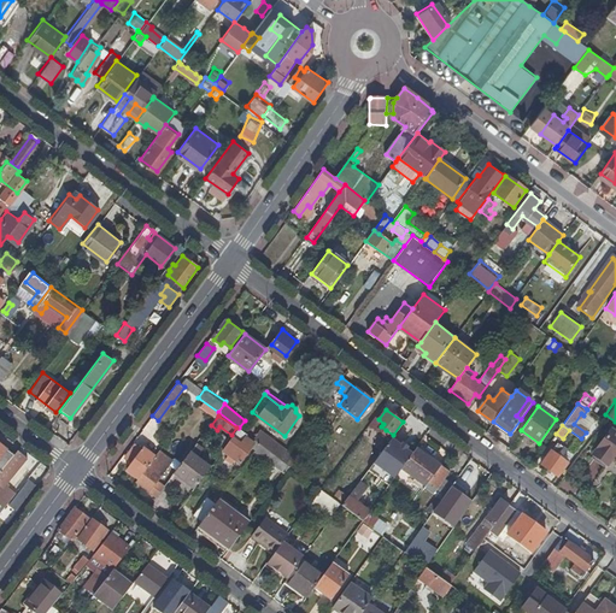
[(611,455),(615,459),(615,432),(610,429),(592,454),(605,464),(611,455)]
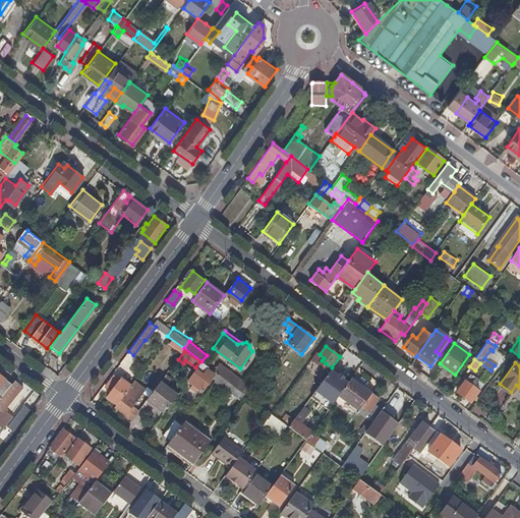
[(331,368),(332,367),(326,363),(318,372),(325,378),(331,368)]
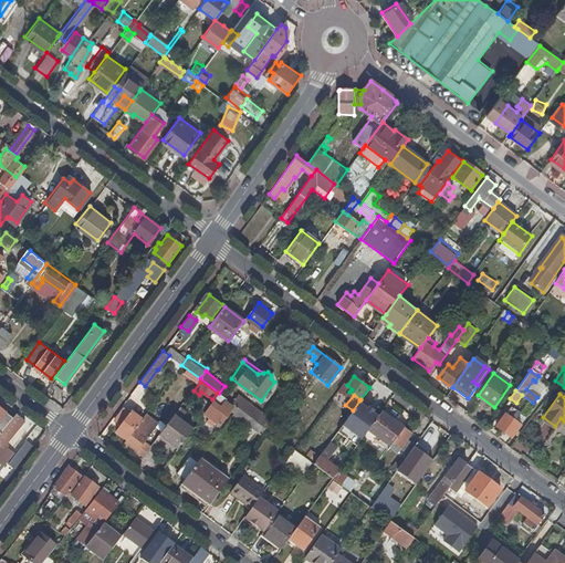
[(194,406),(203,414),(205,414),(210,406),(200,398),(194,406)]
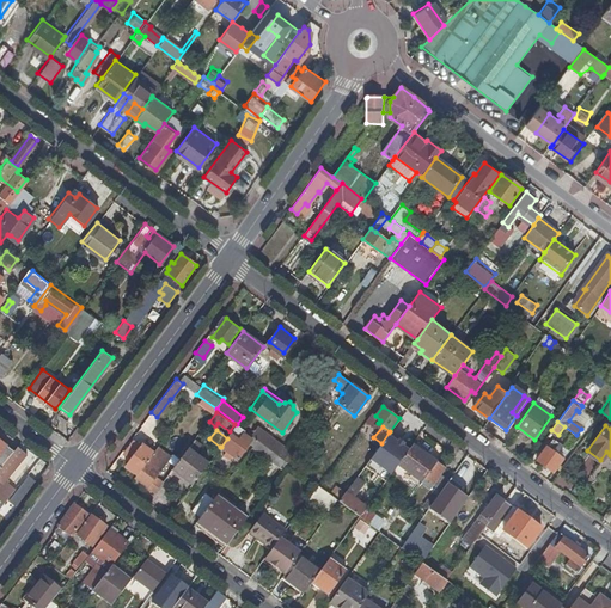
[(410,448),(389,433),(382,443),(371,456),(392,472),(397,465),(410,448)]
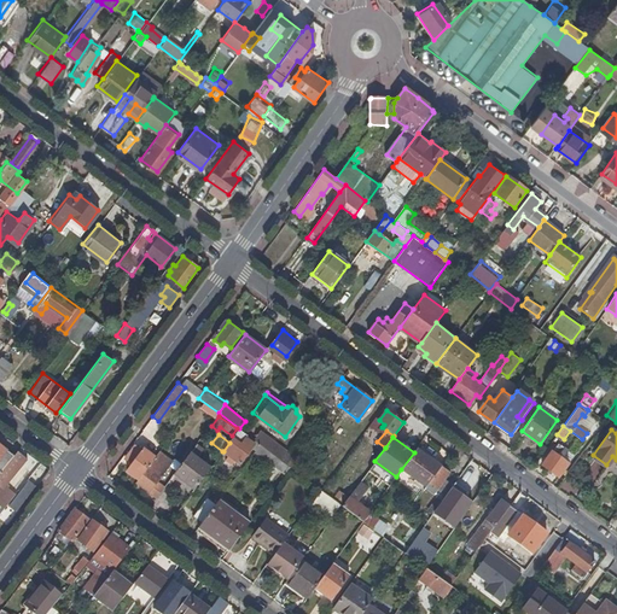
[(242,444),(233,438),(230,443),(223,451),(238,462),(252,443),(246,438),(242,444)]
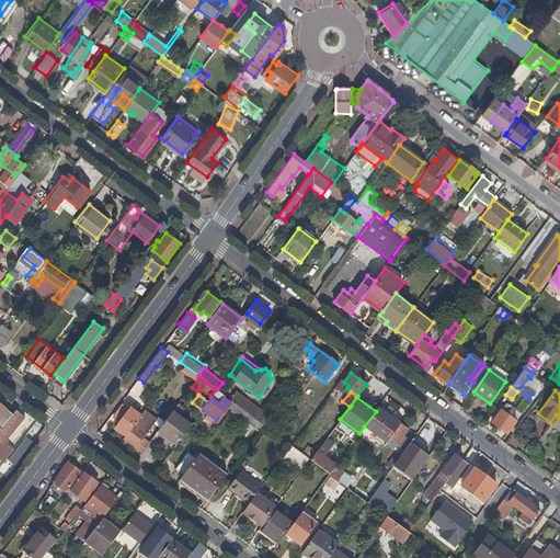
[(0,429),(14,413),(0,401),(0,429)]
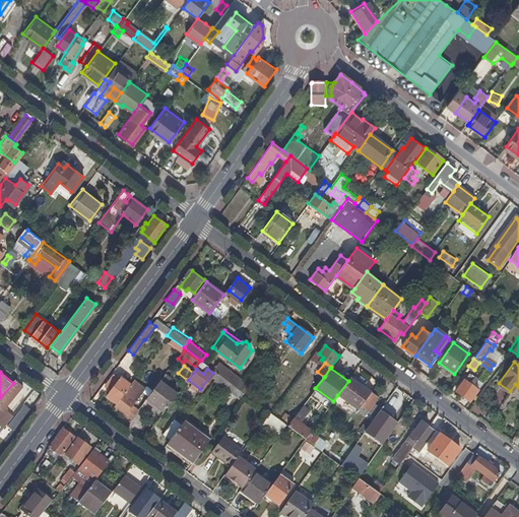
[(111,388),(106,394),(116,401),(130,383),(120,376),(119,377),(113,373),(105,383),(111,388)]
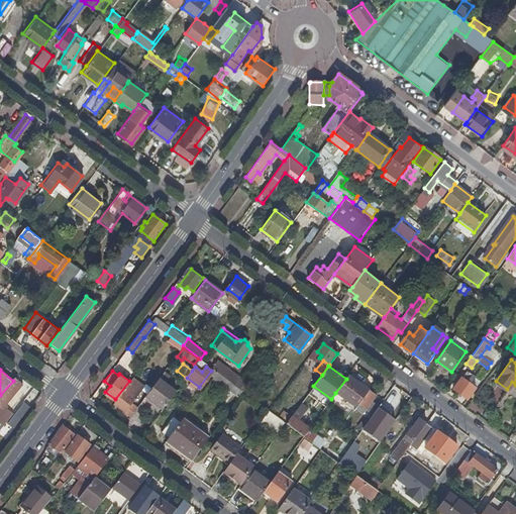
[(466,373),(462,378),(470,383),(475,376),(471,373),(469,375),(466,373)]
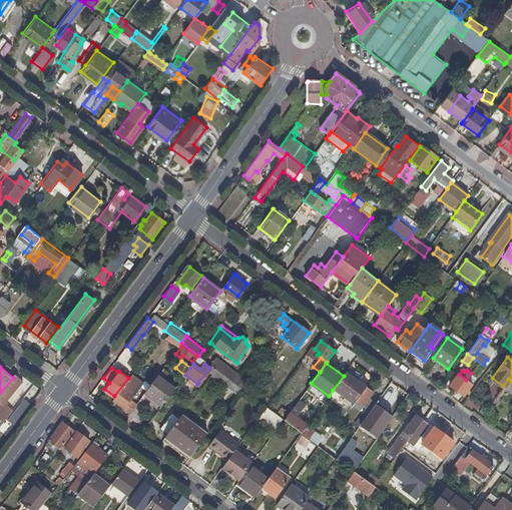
[(143,380),(132,372),(128,378),(114,396),(111,400),(129,413),(136,403),(130,399),(135,392),(132,390),(135,385),(138,387),(143,380)]
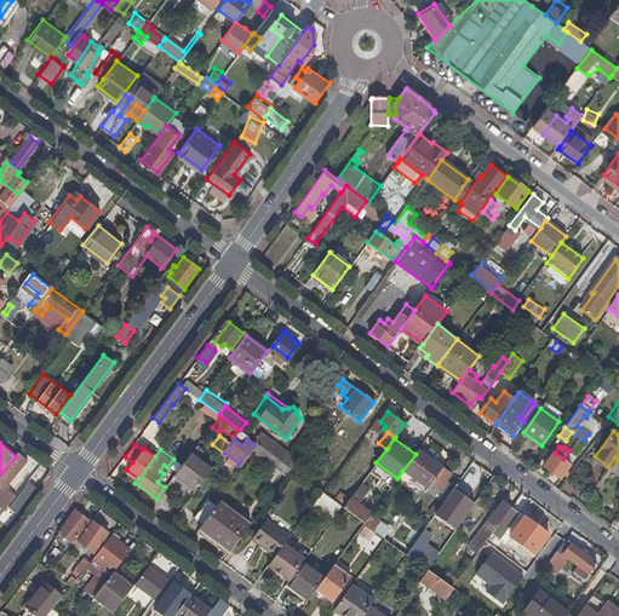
[(416,454),(402,471),(427,489),(430,483),(443,467),(419,449),(416,454)]
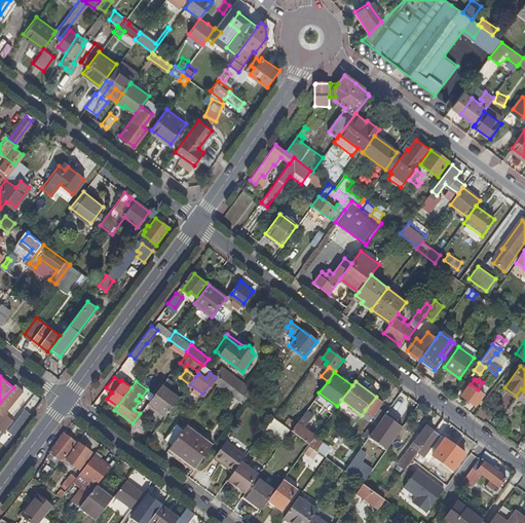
[(460,396),(475,406),(484,394),(478,389),(471,384),(470,383),(460,396)]
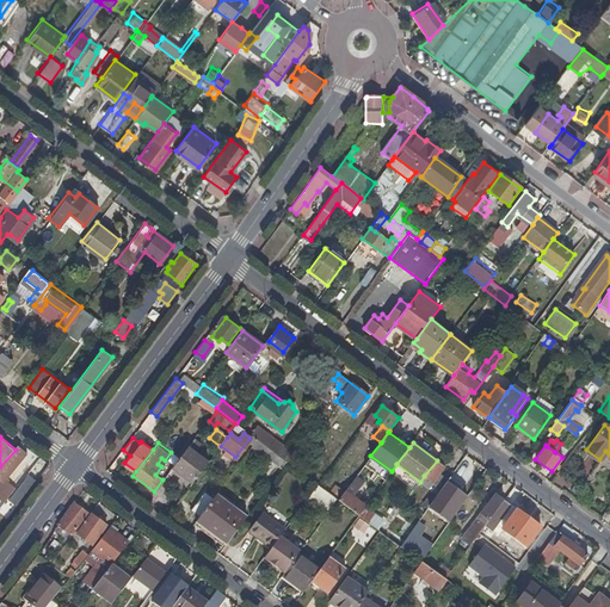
[(26,453),(18,446),(16,450),(0,466),(0,497),(4,501),(7,497),(16,488),(5,478),(26,453)]
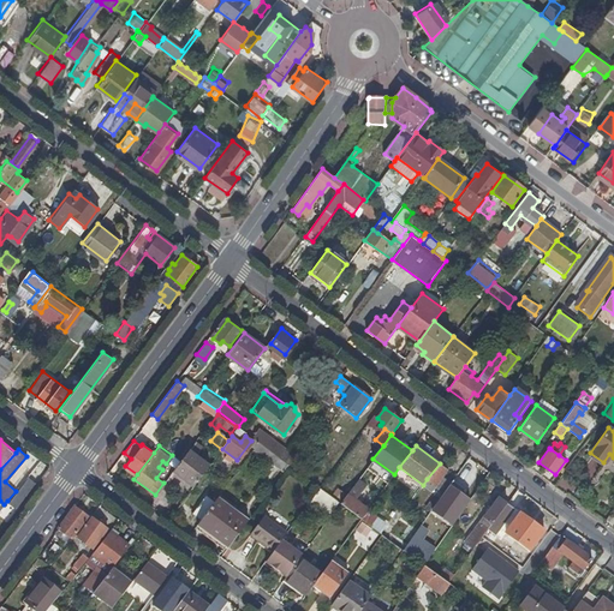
[(210,465),(189,449),(173,469),(195,485),(210,465)]
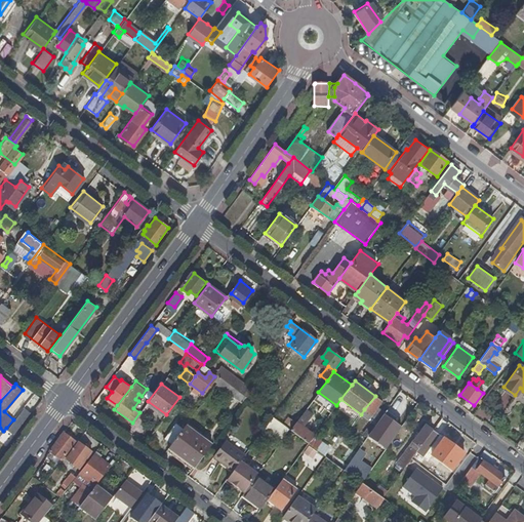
[(247,397),(232,386),(228,393),(242,403),(247,397)]
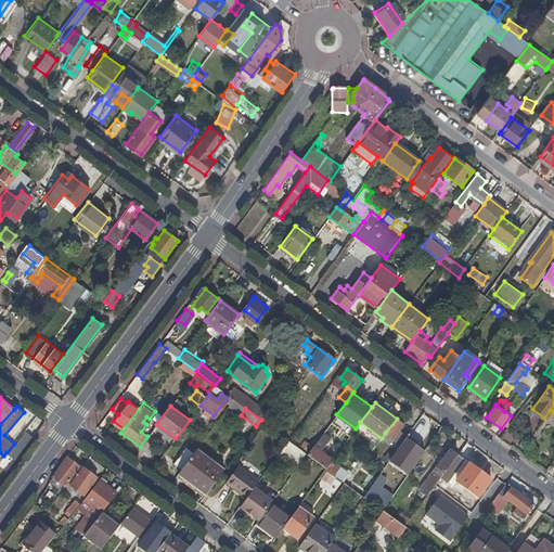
[(397,419),(385,433),(393,438),(403,424),(397,419)]
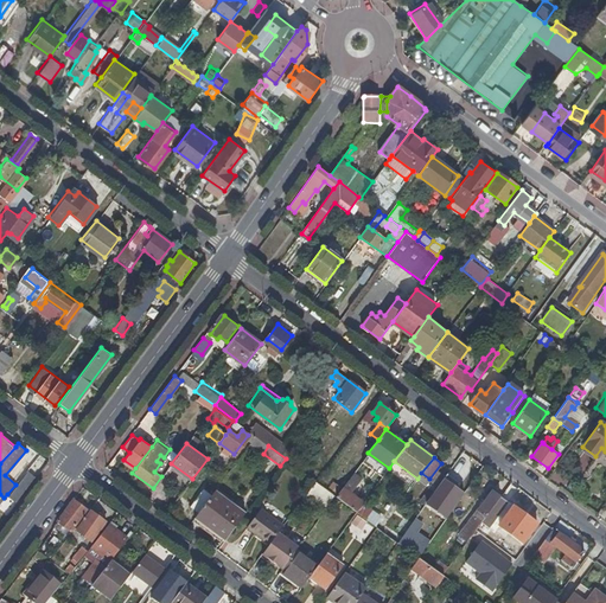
[(16,485),(7,494),(16,501),(34,476),(26,470),(16,485)]
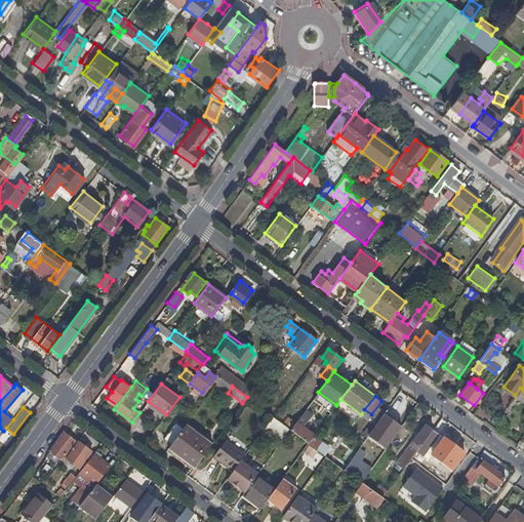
[(300,437),(309,443),(315,434),(303,426),(311,414),(305,410),(298,418),(290,429),(300,437)]
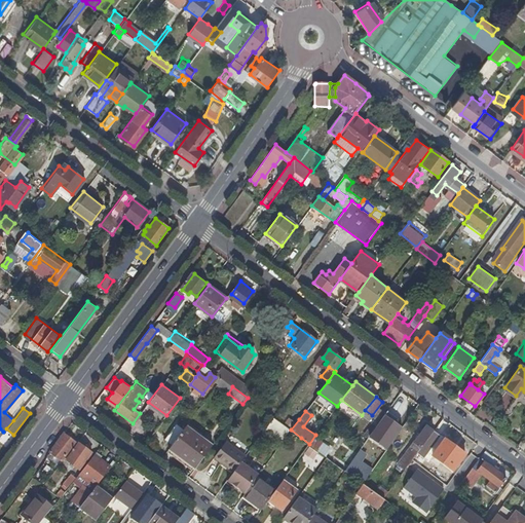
[(397,422),(385,414),(372,433),(364,443),(344,470),(362,483),(371,471),(360,463),(375,442),(380,445),(397,422)]
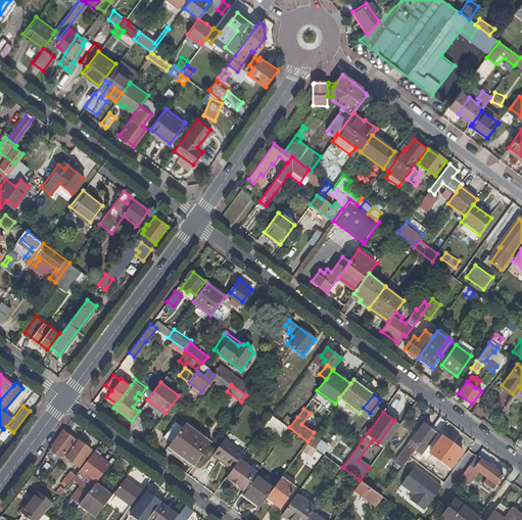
[(285,424),(289,427),(297,417),(292,413),(285,424)]
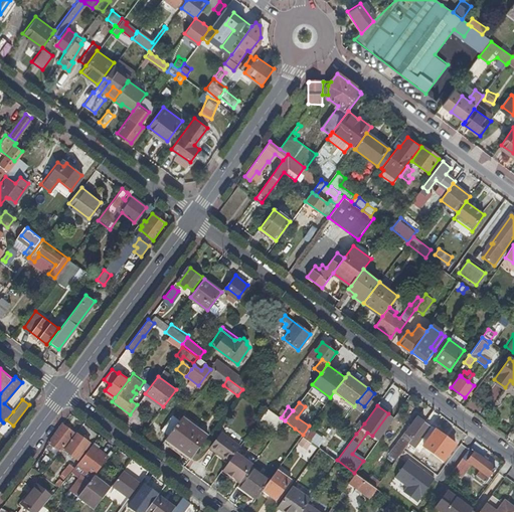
[(161,430),(168,436),(179,420),(172,415),(161,430)]
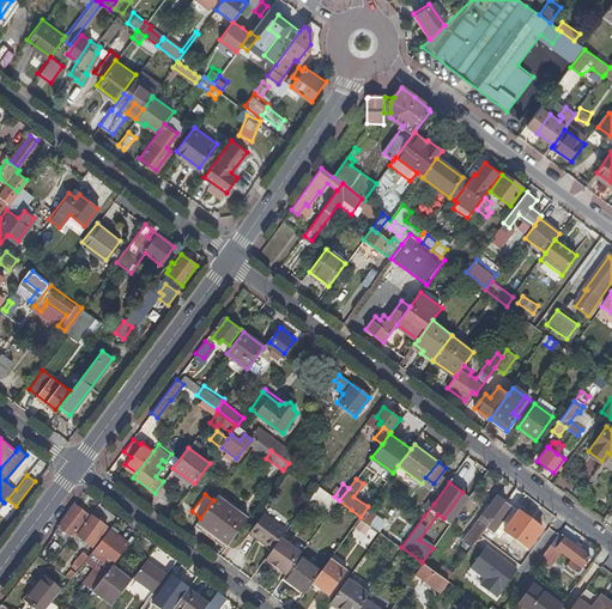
[(380,494),(369,509),(376,515),(369,523),(379,530),(397,506),(380,494)]
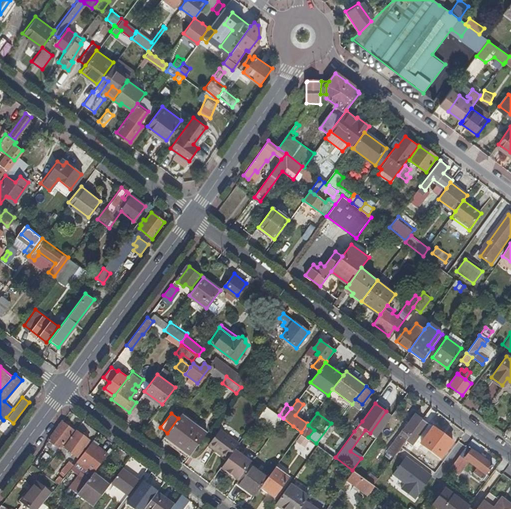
[(167,433),(164,437),(189,456),(207,433),(181,414),(178,418),(167,433)]
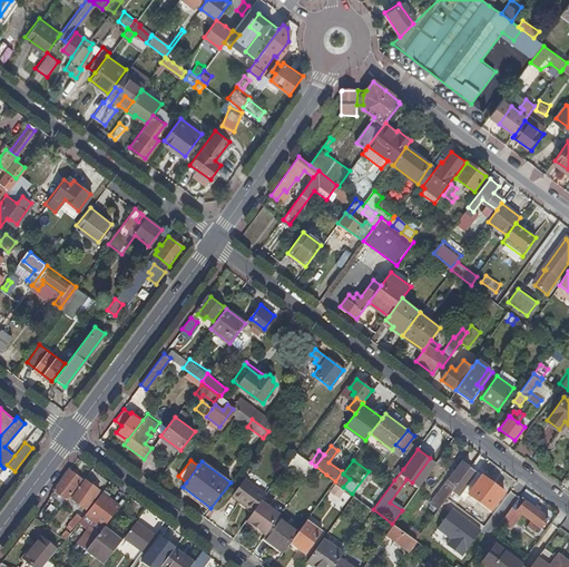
[(429,502),(437,509),(451,489),(467,467),(459,461),(429,502)]
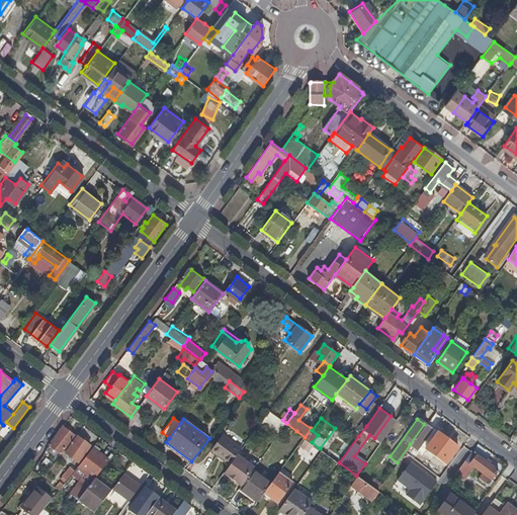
[(424,424),(410,444),(418,450),(434,427),(427,421),(424,424)]
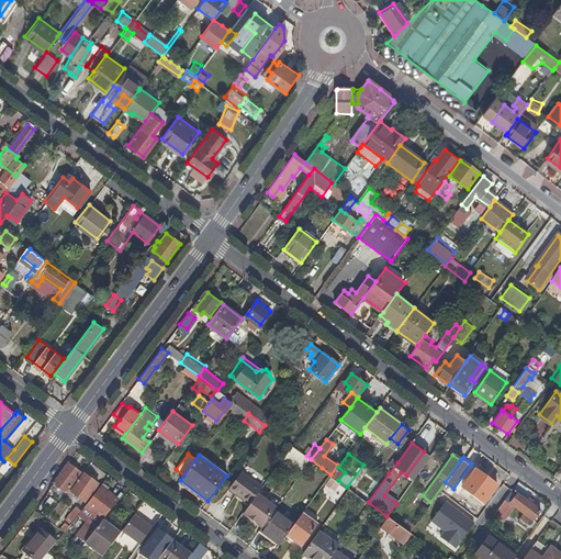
[(384,469),(389,473),(397,462),(392,458),(388,465),(379,458),(376,464),(384,469)]
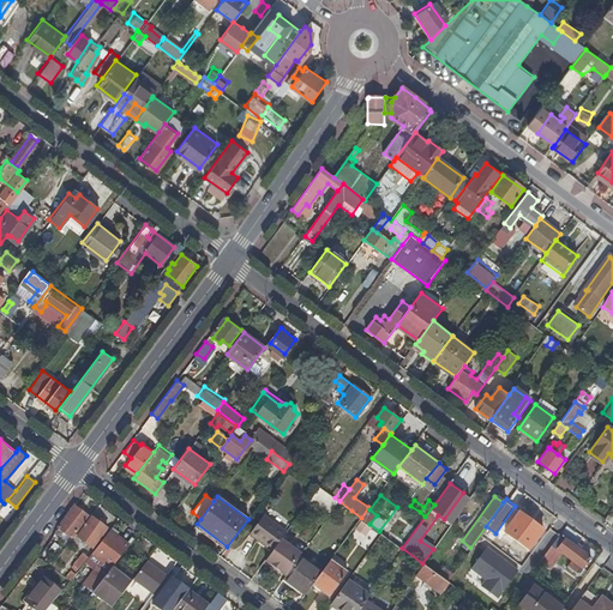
[(88,515),(73,503),(58,524),(72,535),(88,515)]
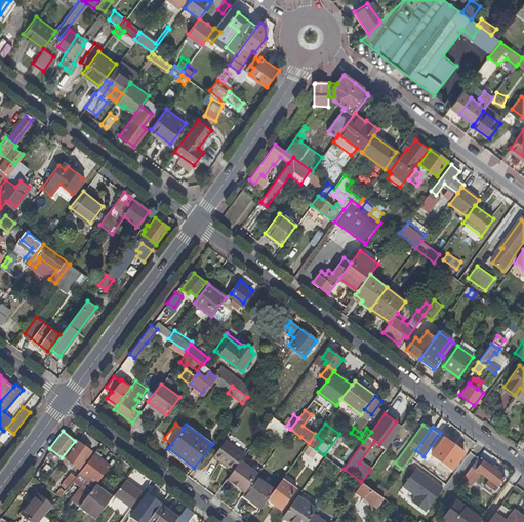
[(464,450),(443,435),(431,451),(451,467),(464,450)]
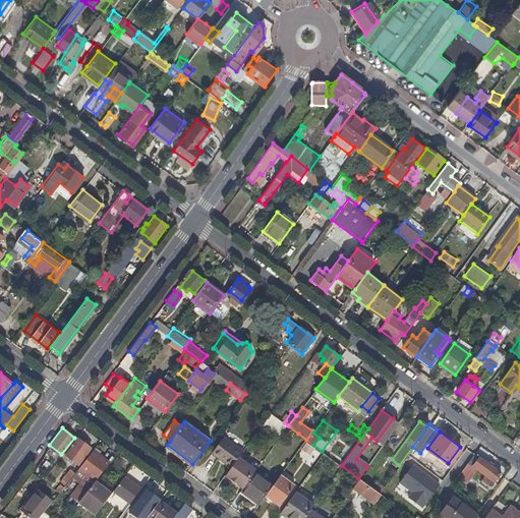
[(341,465),(360,439),(356,435),(337,462),(341,465)]
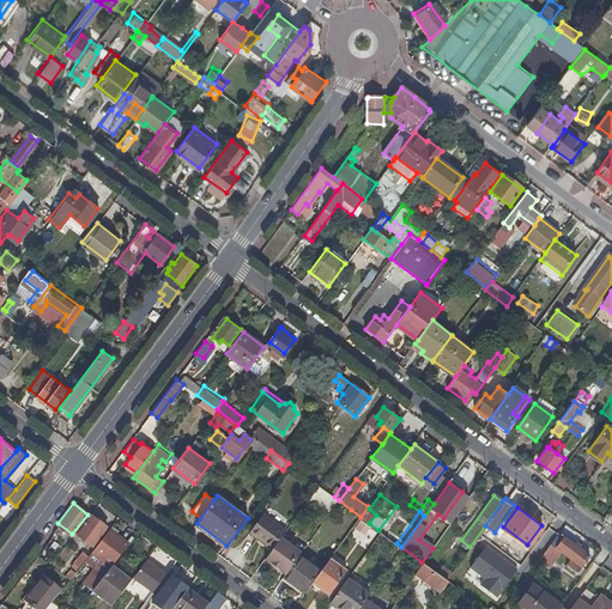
[(250,531),(273,548),(274,547),(286,530),(264,513),(250,531)]
